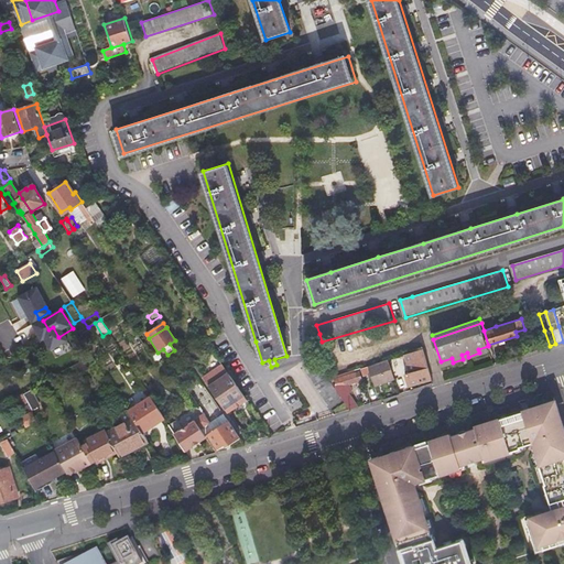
[(303,348),(305,367),(317,359),(311,346),(303,348)]
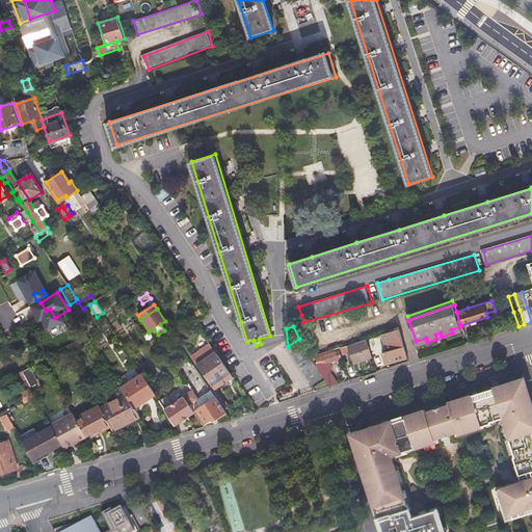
[(399,328),(382,334),(388,350),(383,351),(387,361),(407,354),(399,328)]
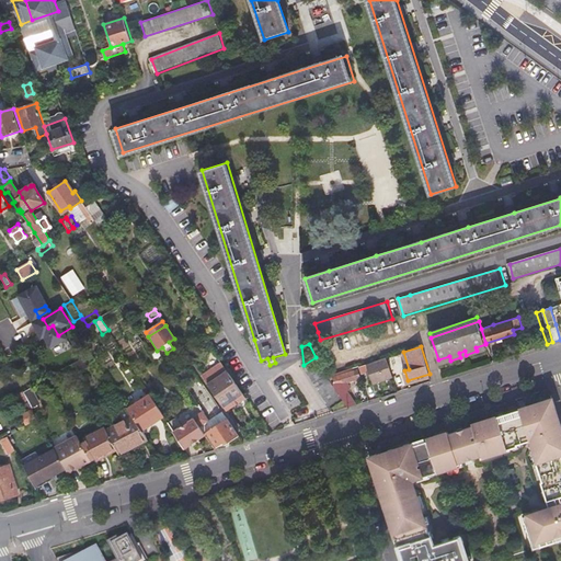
[(341,396),(334,385),(328,375),(316,357),(304,365),(306,369),(329,403),(341,397),(341,396)]
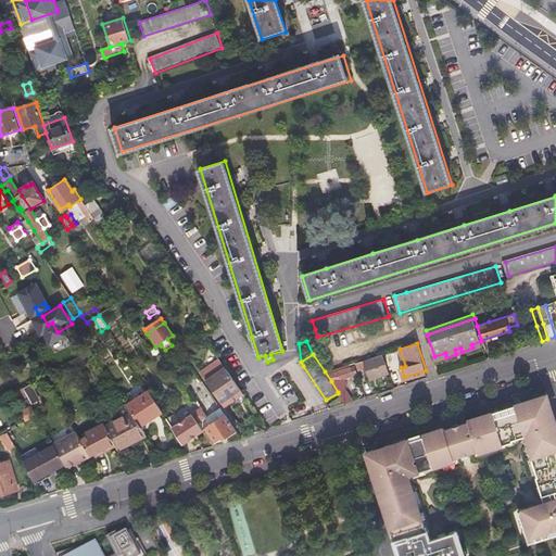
[(390,374),(383,354),(363,361),(369,380),(390,374)]
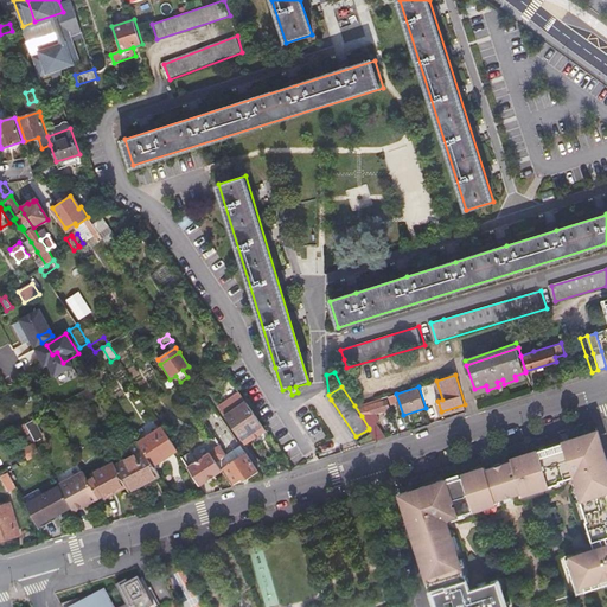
[(76,396),(82,406),(94,398),(89,389),(76,396)]
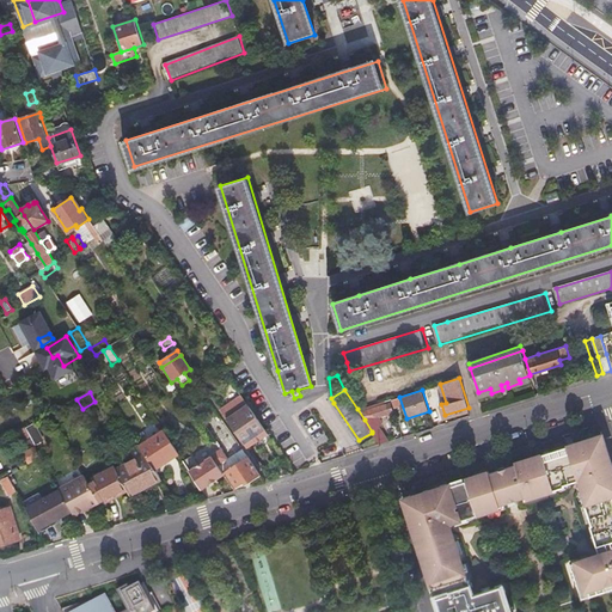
[(226,420),(244,445),(248,450),(259,442),(255,436),(264,430),(248,405),(240,396),(220,410),(226,420)]
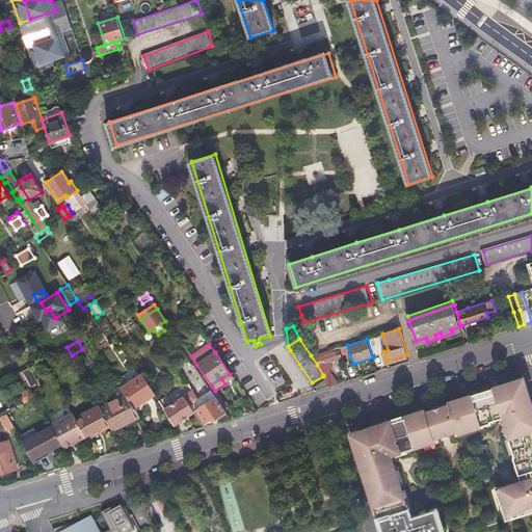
[(328,382),(330,386),(339,383),(324,363),(342,357),(340,350),(317,356),(319,364),(317,365),(323,375),(328,382)]
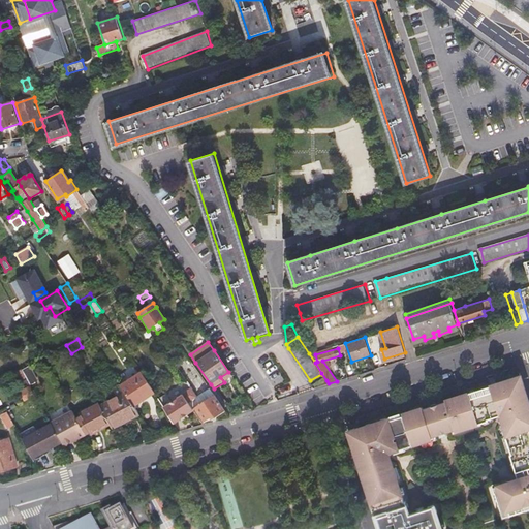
[(28,366),(22,370),(23,373),(25,377),(29,384),(36,380),(28,366)]
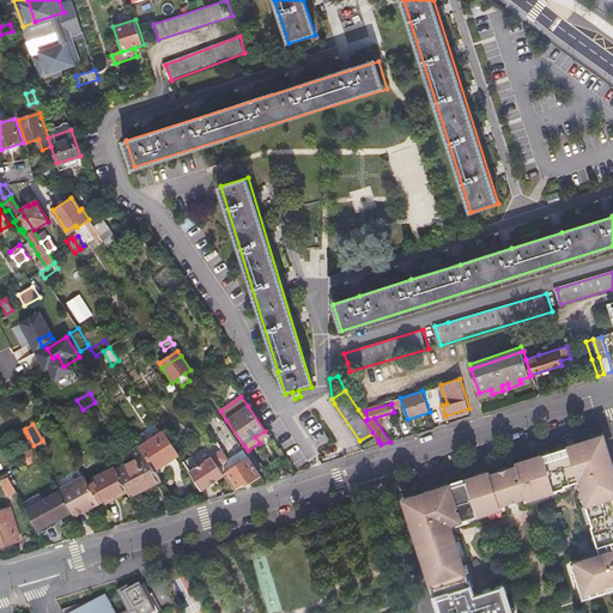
[(174,447),(164,432),(139,449),(141,451),(145,456),(155,472),(180,456),(174,447)]
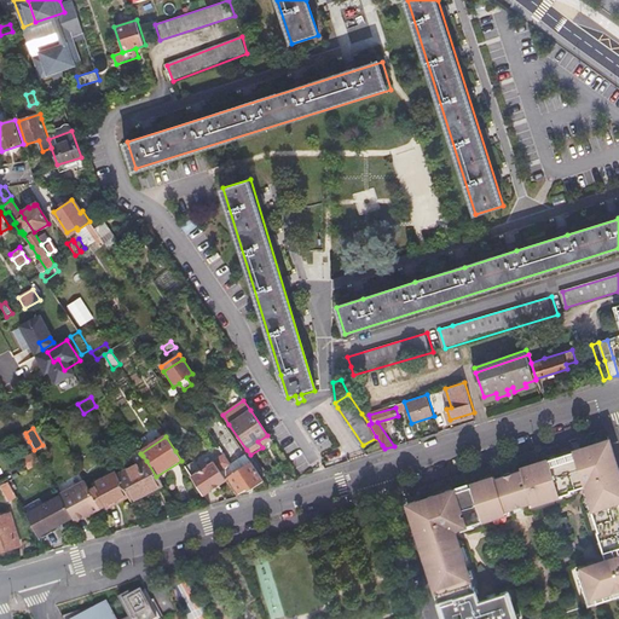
[(559,456),(522,468),(522,470),(496,479),(495,476),(472,485),(473,486),(484,521),(505,513),(505,512),(532,503),(532,504),(571,492),(571,490),(584,486),(599,531),(597,531),(607,562),(601,565),(600,562),(578,570),(590,605),(618,595),(618,468),(611,440),(574,451),(574,453),(559,458),(559,456)]
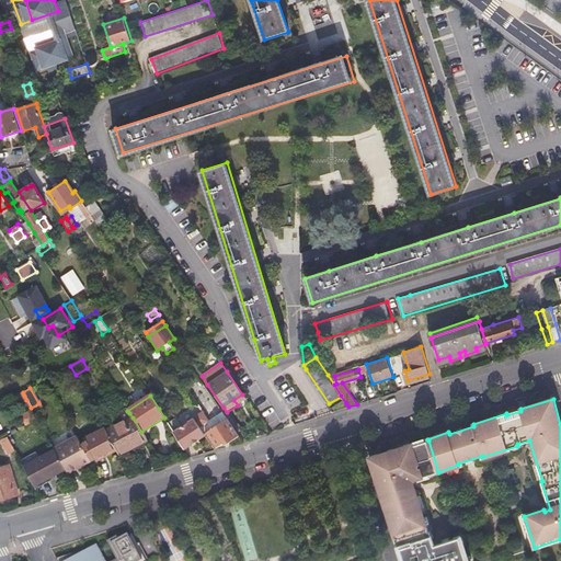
[(220,420),(217,422),(215,419),(216,418),(205,401),(198,405),(209,422),(215,430),(206,435),(217,449),(225,445),(226,447),(240,438),(228,420),(222,424),(220,420)]
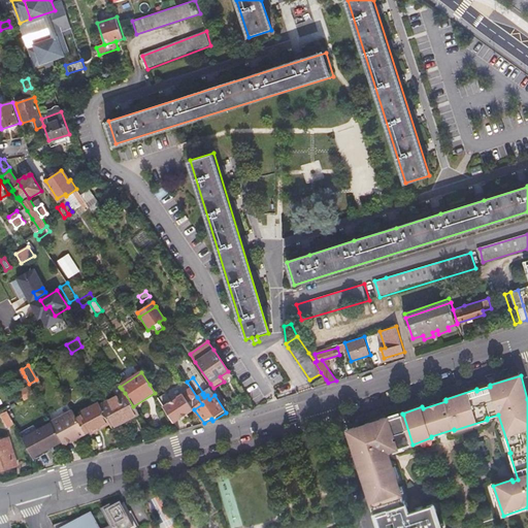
[(177,387),(189,403),(197,397),(187,382),(186,381),(177,387)]
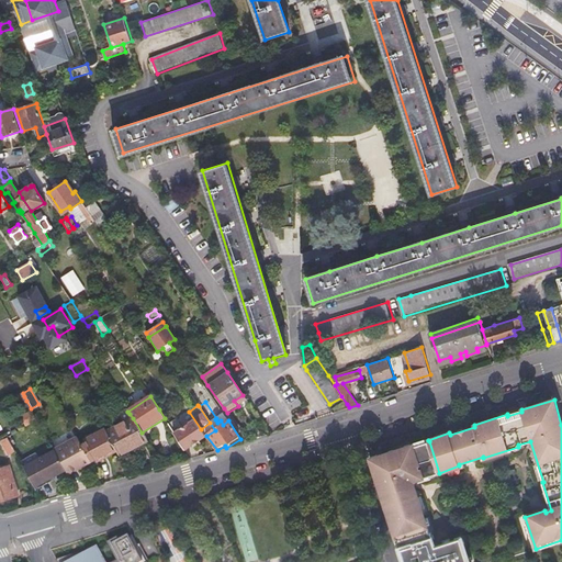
[(206,436),(201,429),(189,412),(170,424),(187,449),(206,436)]
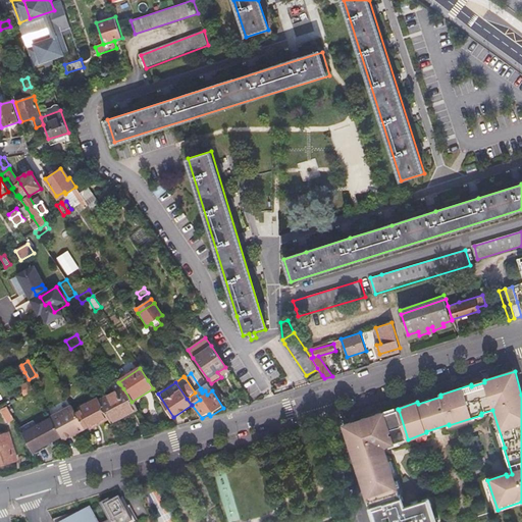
[(99,403),(109,420),(111,424),(138,410),(132,402),(123,388),(99,403)]
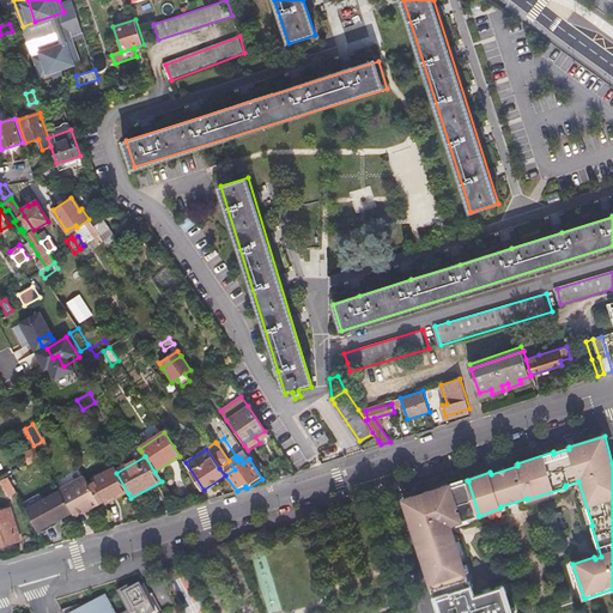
[(87,486),(98,504),(104,502),(107,505),(128,493),(116,473),(115,469),(93,481),(95,484),(87,486)]
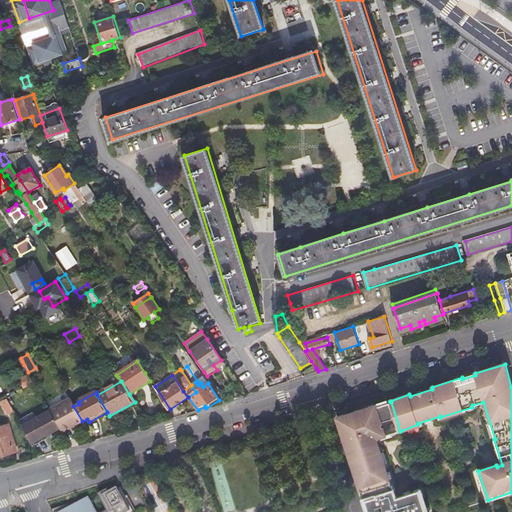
[(82,421),(73,406),(69,398),(48,410),(59,429),(61,433),(82,421)]
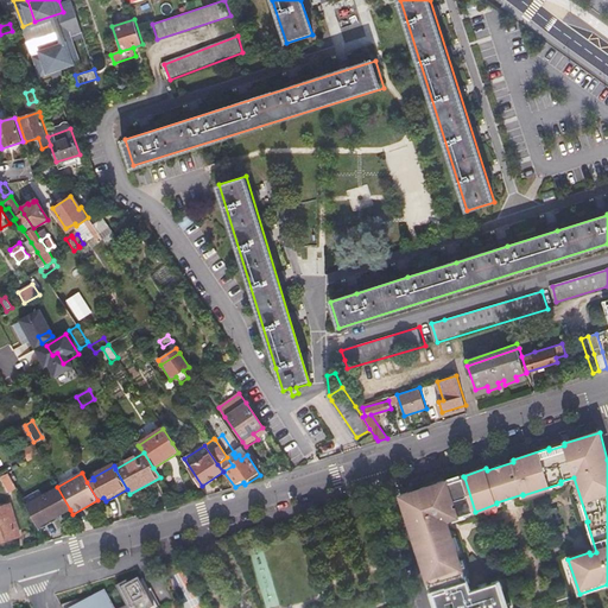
[(16,492),(7,475),(0,479),(0,480),(7,494),(16,492)]
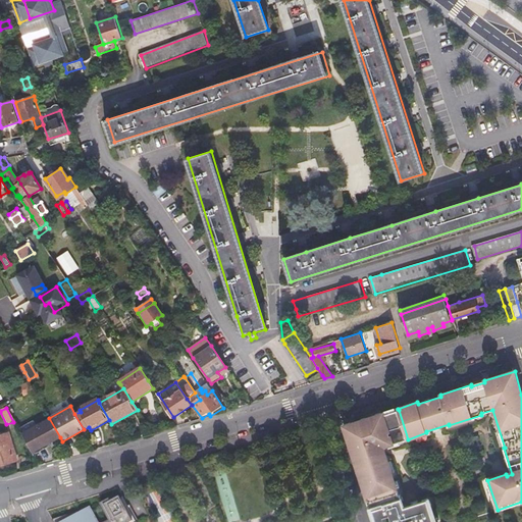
[(436,521),(429,500),(405,508),(401,494),(399,494),(383,447),(408,439),(399,410),(384,415),(383,413),(344,426),(351,450),(360,447),(360,450),(361,453),(353,456),(361,480),(362,479),(368,499),(367,499),(374,521),(382,519),(383,521),(436,521)]
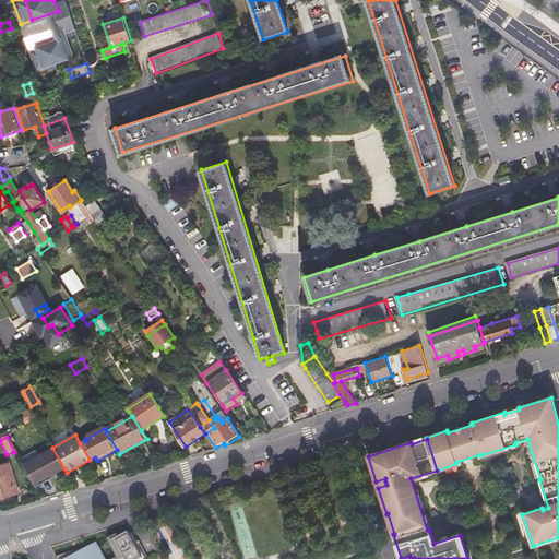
[(64,468),(52,448),(22,464),(34,486),(64,468)]
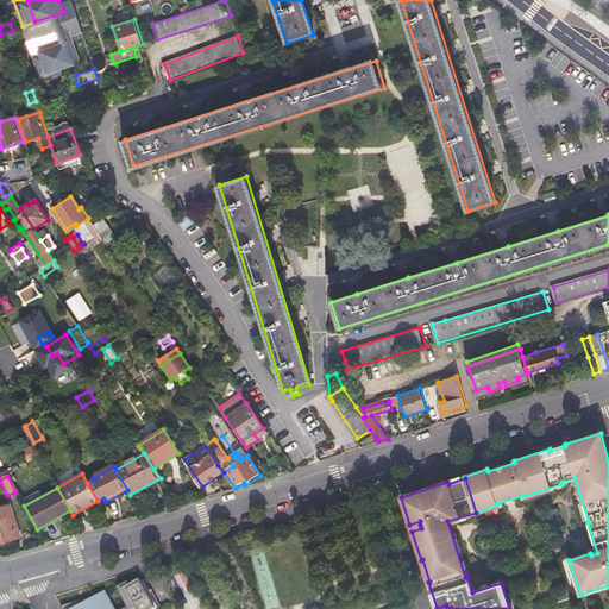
[(0,544),(16,541),(7,508),(0,509),(0,544)]
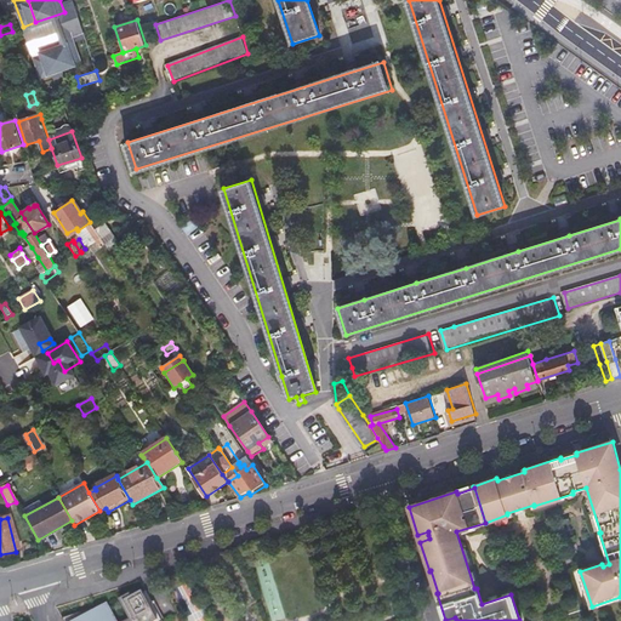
[(428,531),(417,535),(420,542),(429,539),(428,535),(428,531)]
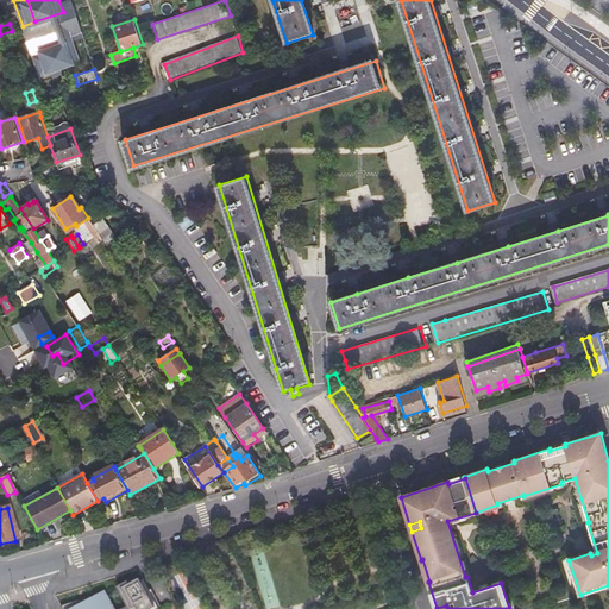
[(157,608),(142,582),(114,590),(124,608),(121,608),(107,608),(101,595),(90,601),(89,598),(60,608),(157,608)]
